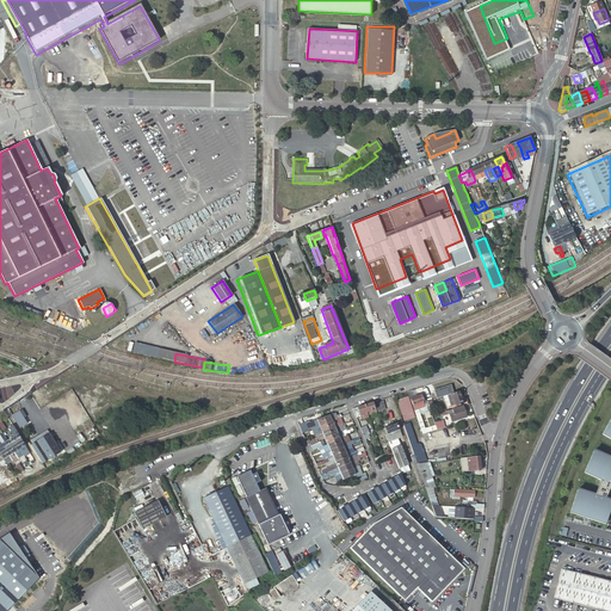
[(448,396),(454,394),(451,388),(448,388),(446,387),(440,389),(443,397),(448,396)]
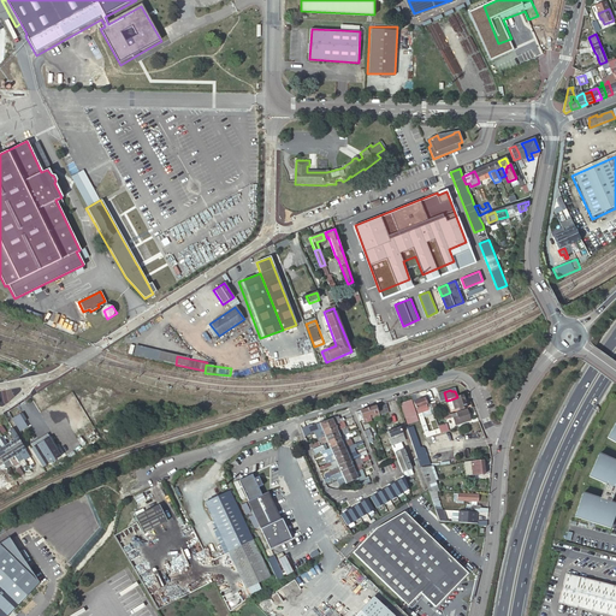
[(426,438),(430,437),(421,413),(430,410),(428,404),(427,406),(425,398),(416,401),(415,395),(410,396),(426,438)]
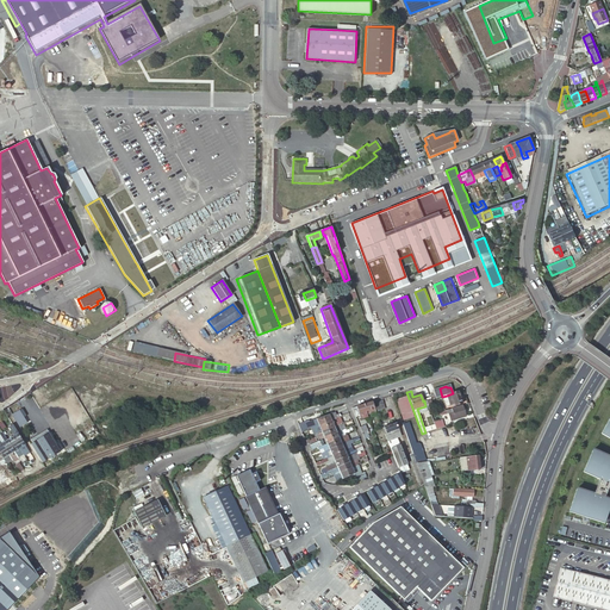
[(462,404),(458,392),(453,393),(447,396),(449,406),(454,405),(455,406),(462,404)]
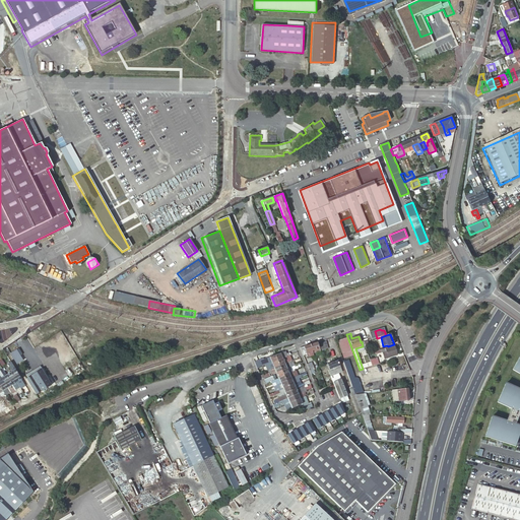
[(325,341),(317,344),(320,349),(328,346),(325,341)]
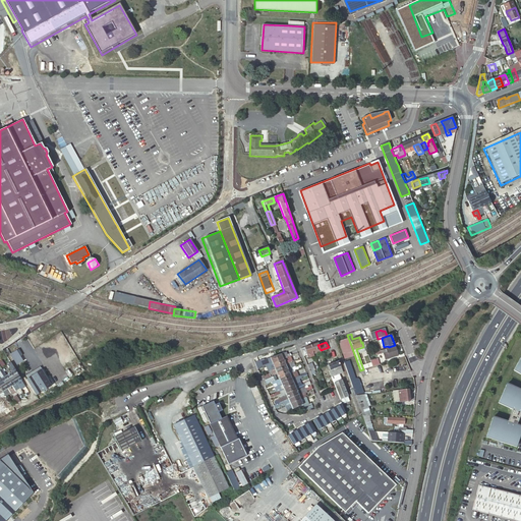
[(317,343),(300,349),(303,356),(306,355),(307,358),(313,356),(313,354),(321,352),(321,350),(317,345),(317,343)]
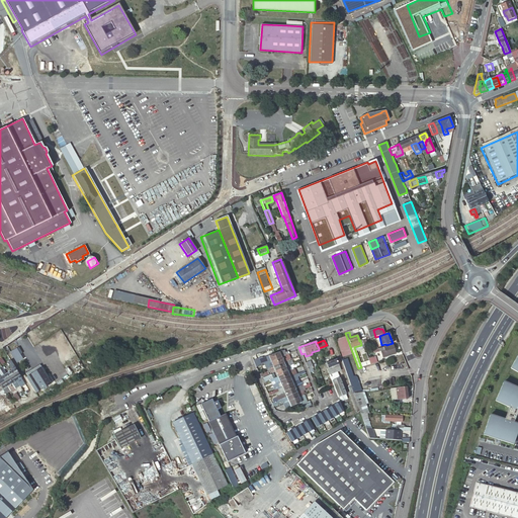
[(396,354),(393,344),(384,347),(385,350),(382,351),(384,355),(383,355),(383,357),(387,356),(387,357),(396,354)]
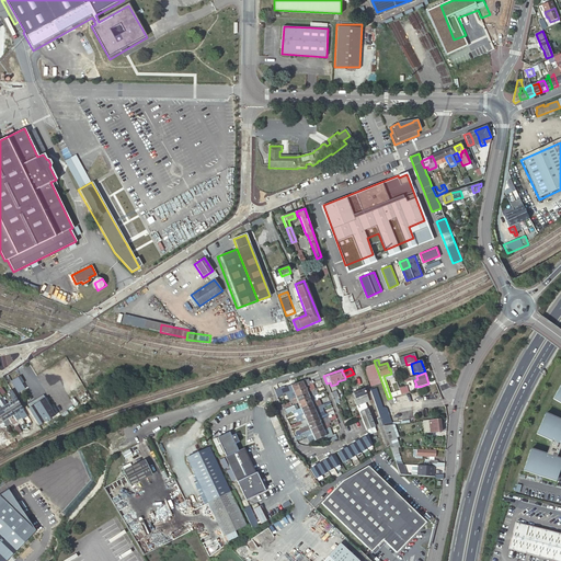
[(18,377),(11,381),(18,392),(24,389),(22,385),(18,377)]
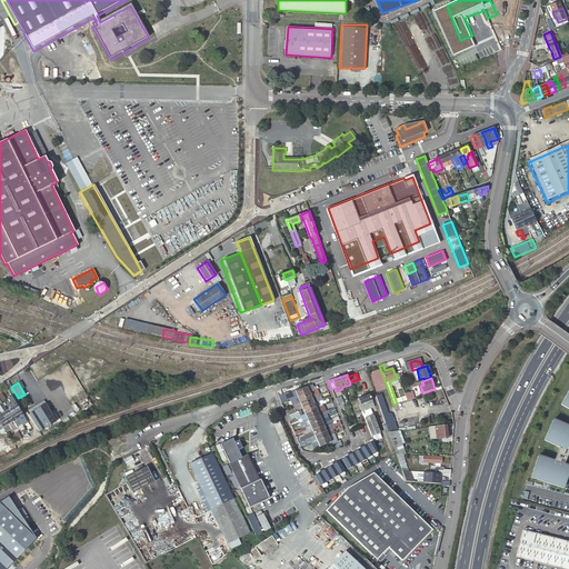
[(356,397),(351,387),(345,390),(349,399),(356,397)]
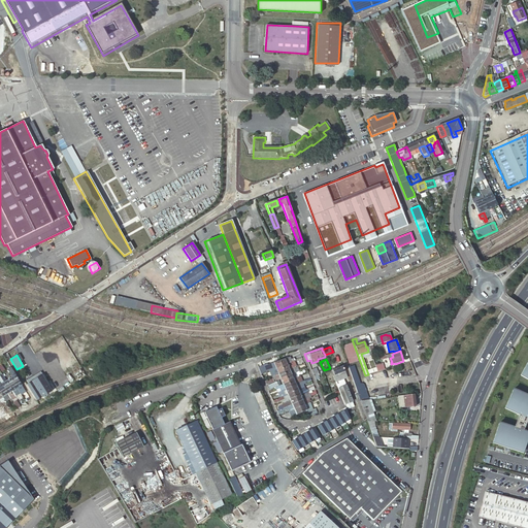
[(33,377),(23,360),(21,362),(23,366),(31,378),(33,377)]
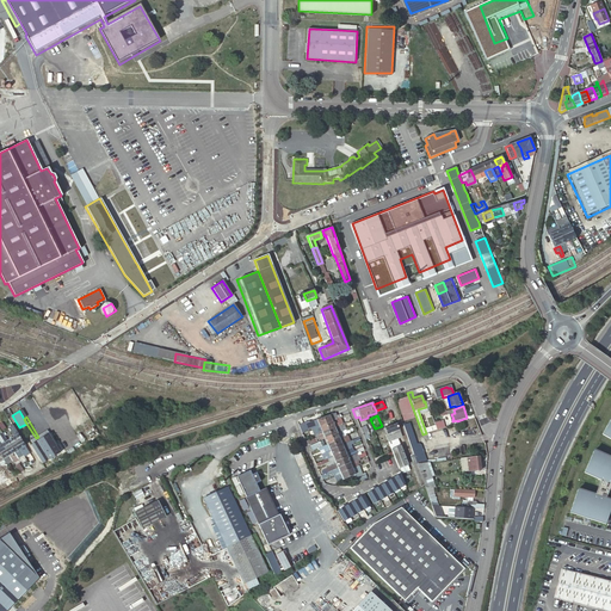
[(610,417),(602,434),(610,439),(610,456),(610,458),(593,450),(584,473),(600,480),(594,495),(578,489),(569,512),(582,517),(591,519),(604,524),(610,501),(610,500),(605,498),(610,485),(610,417)]
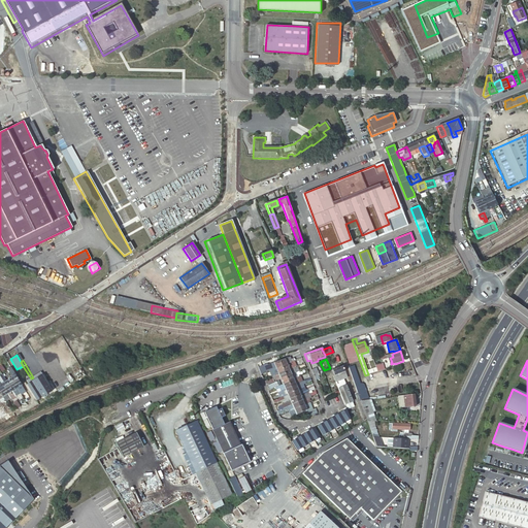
[(272,370),(276,368),(282,366),(279,361),(270,365),(272,370)]
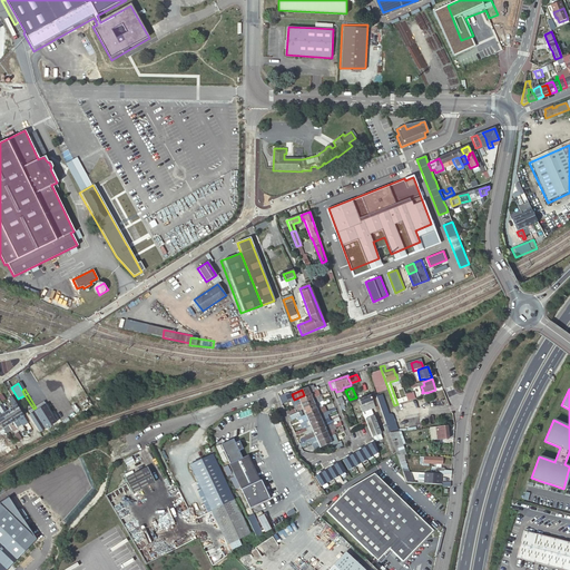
[(312,399),(316,397),(317,396),(320,395),(317,390),(310,393),(312,399)]
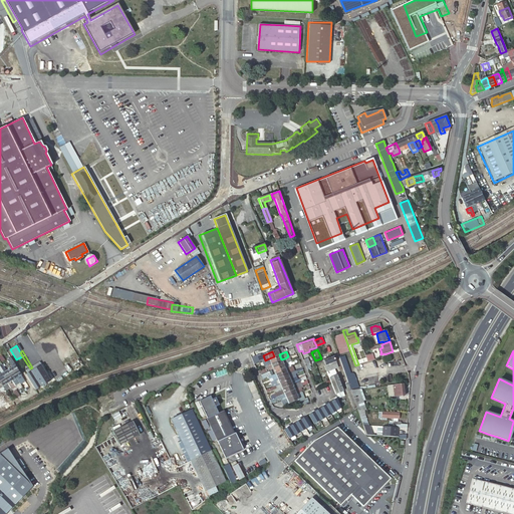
[(252,358),(254,363),(262,361),(265,360),(263,355),(261,356),(260,354),(252,358)]
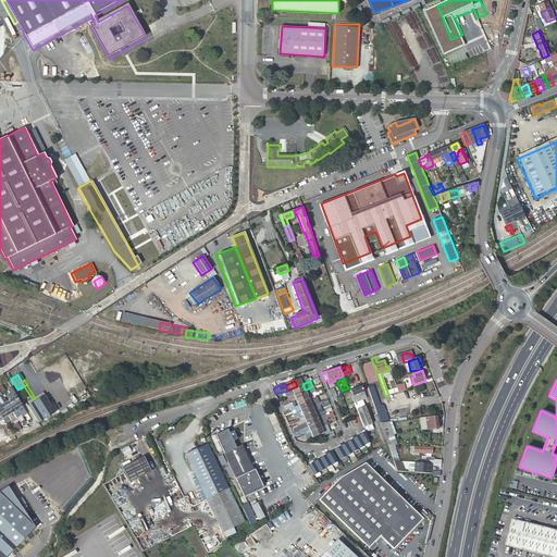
[(24,386),(17,390),(23,398),(26,404),(33,399),(24,386)]
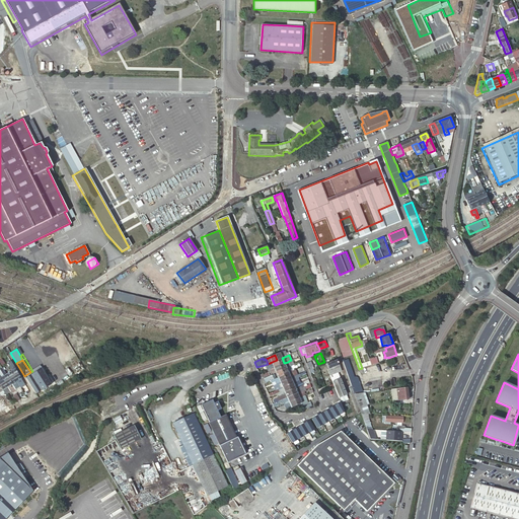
[(328,369),(327,370),(329,376),(342,371),(337,360),(326,364),(328,369)]
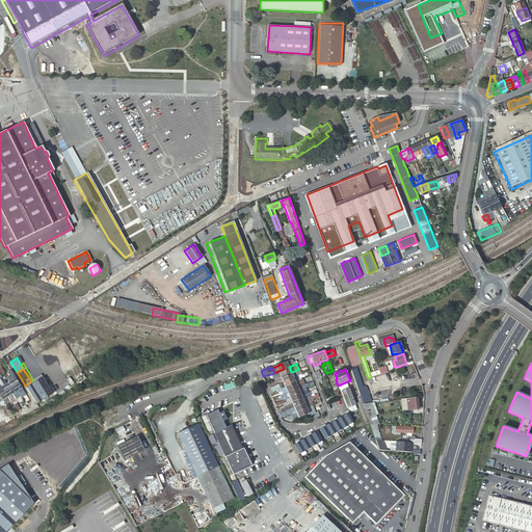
[(351,370),(360,393),(365,392),(363,387),(356,369),(351,370)]
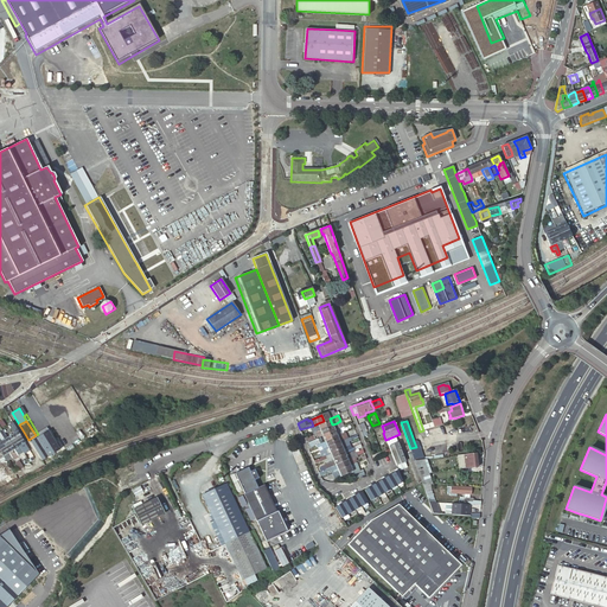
[(379,423),(372,426),(376,435),(383,433),(379,423)]
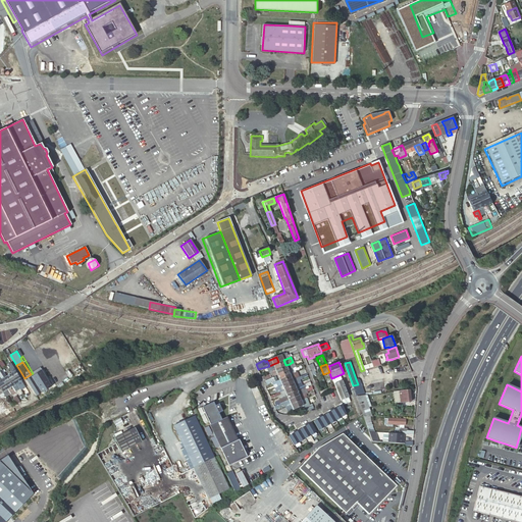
[(284,377),(291,375),(290,373),(293,372),(292,369),(288,370),(282,372),(284,377)]
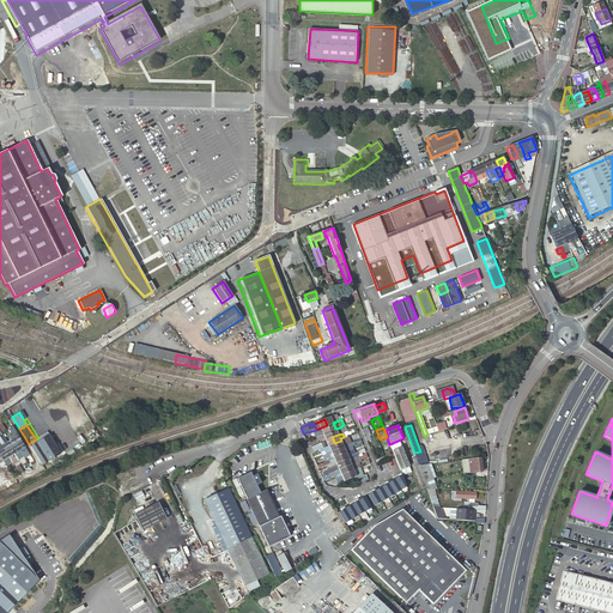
[(49,436),(30,447),(41,465),(49,460),(60,454),(49,436)]
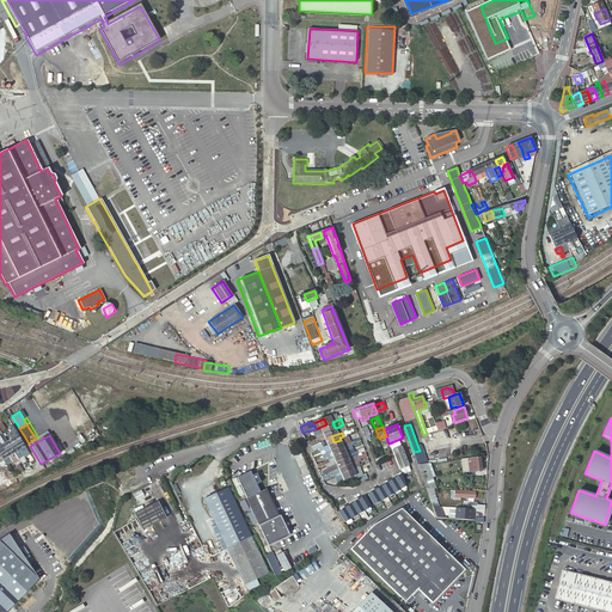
[(386,436),(379,439),(381,446),(389,444),(386,436)]
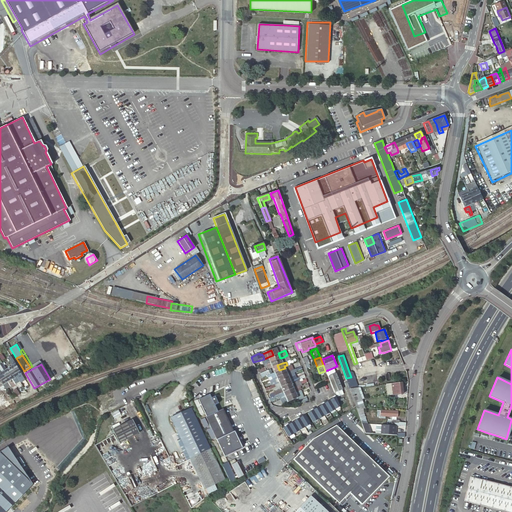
[(289,378),(294,376),(293,374),(302,370),(300,367),(298,368),(293,370),(287,373),(289,378)]
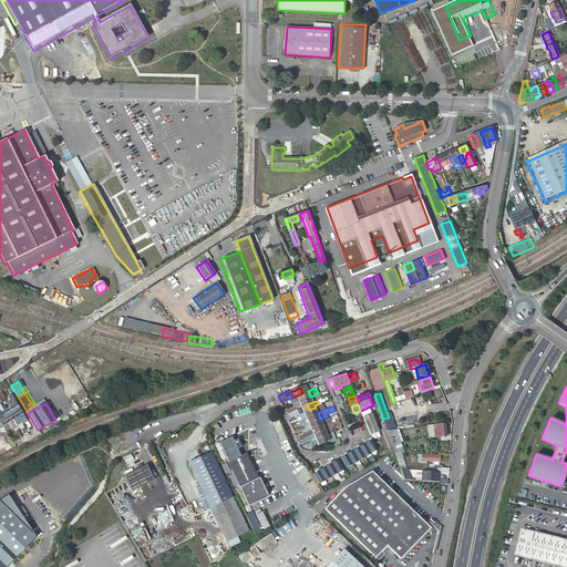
[(387,430),(395,429),(397,429),(391,413),(388,412),(387,412),(389,418),(383,419),(387,430)]
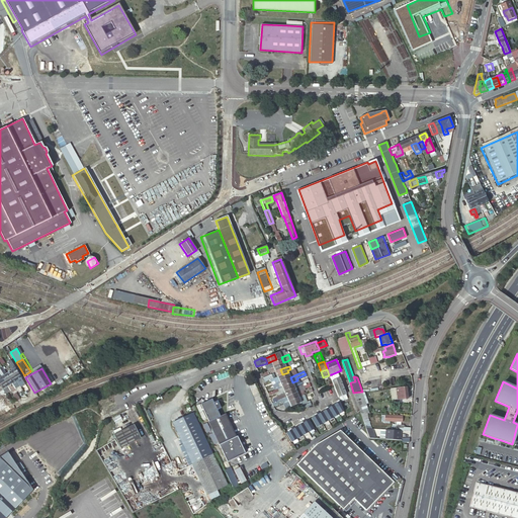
[(19,385),(19,386),(24,383),(20,377),(16,380),(19,385)]
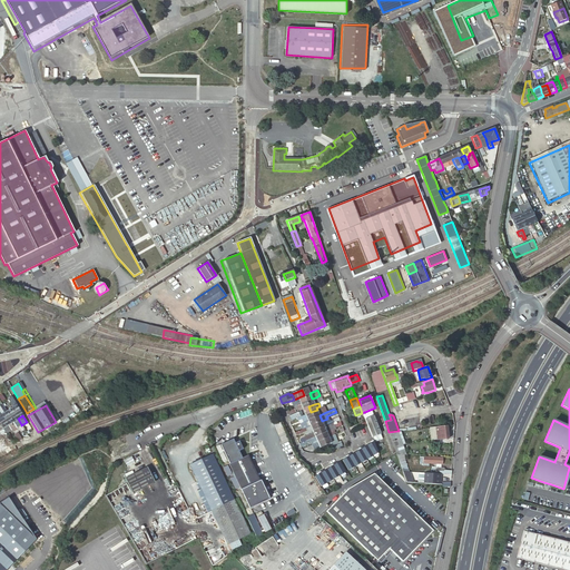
[(365,421),(372,438),(381,434),(373,416),(365,420),(365,421)]
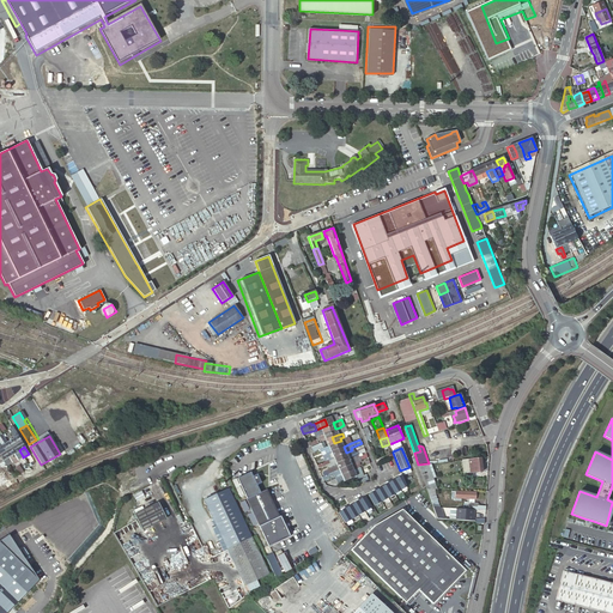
[(340,455),(343,461),(349,459),(347,456),(353,454),(352,450),(346,453),(340,455)]
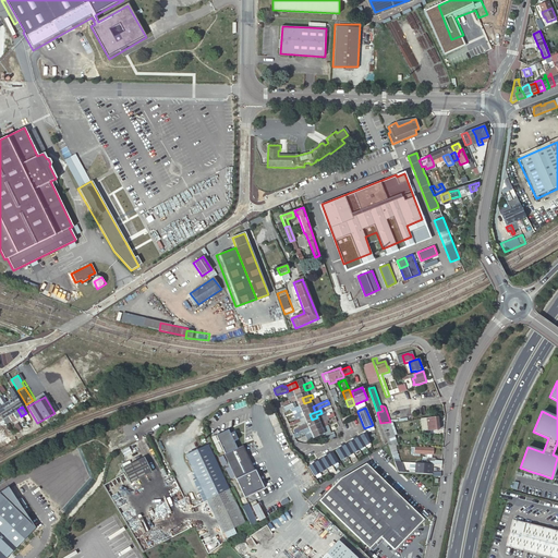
[(5,424),(11,421),(8,415),(2,419),(2,420),(5,424)]
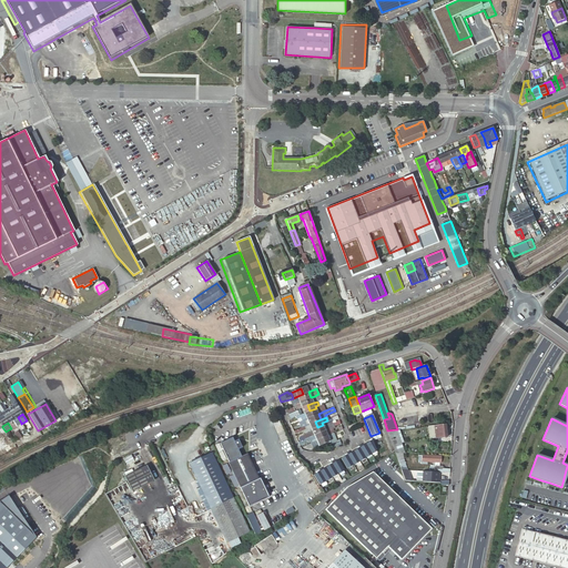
[(305,429),(306,433),(312,429),(310,424),(302,427),(293,432),(294,434),(305,429)]
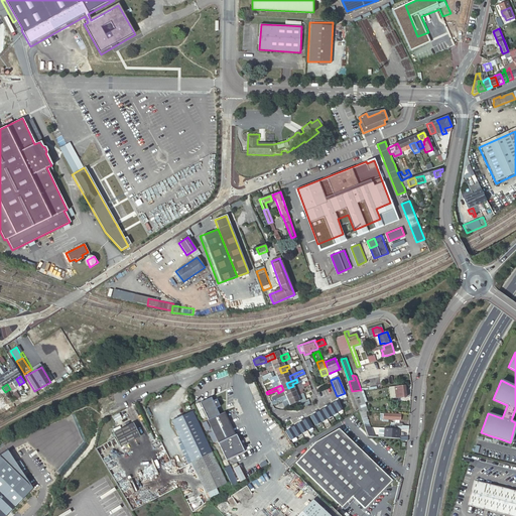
[(404,385),(394,387),(394,389),(395,398),(406,397),(404,385)]
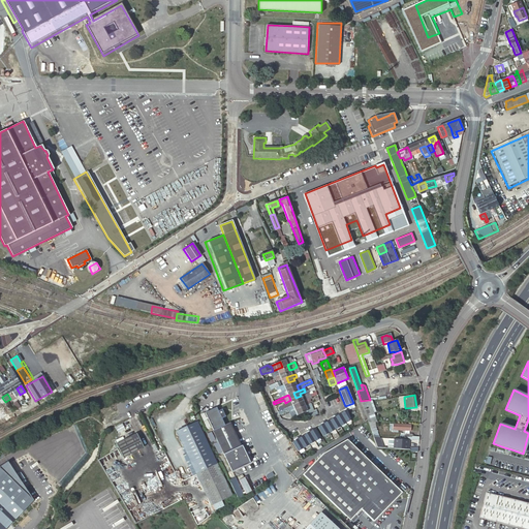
[(279,411),(282,410),(292,405),(290,400),(285,403),(285,404),(282,405),(282,406),(278,408),(279,411)]
